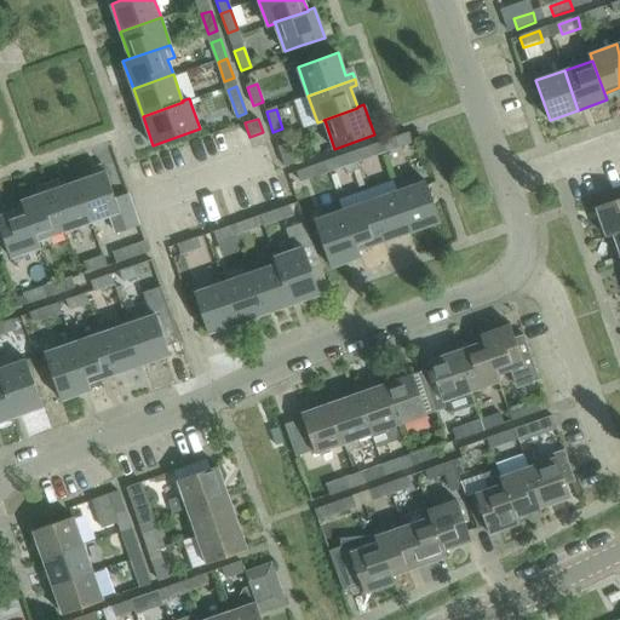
[(408,132),(389,138),(392,149),(412,142),(408,132)]
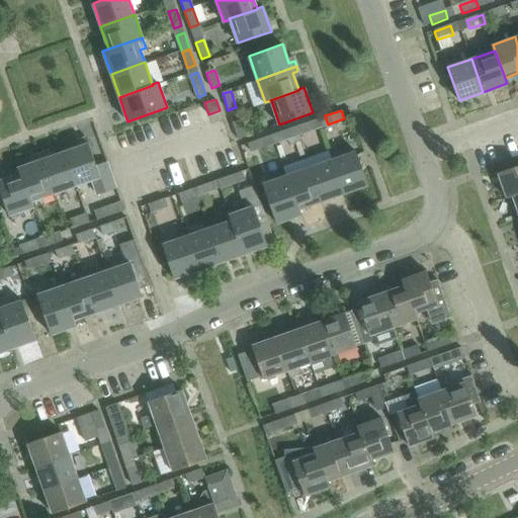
[(233,122),(238,139),(247,136),(241,119),(233,122)]
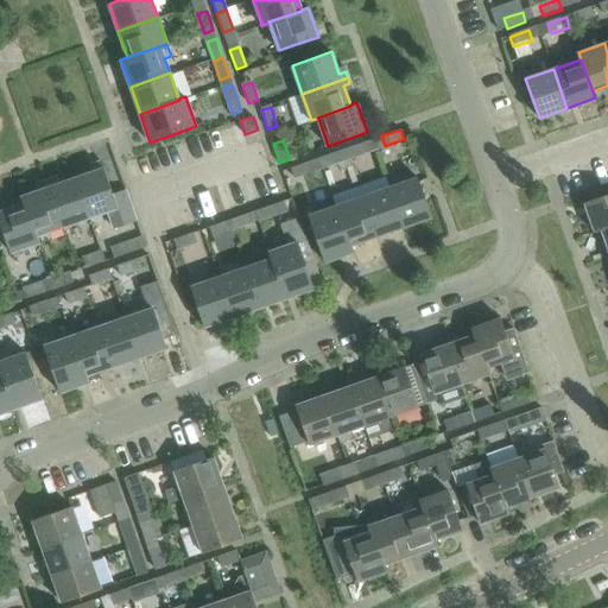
[(348,159),(349,158),(367,152),(363,143),(344,149),(348,159)]
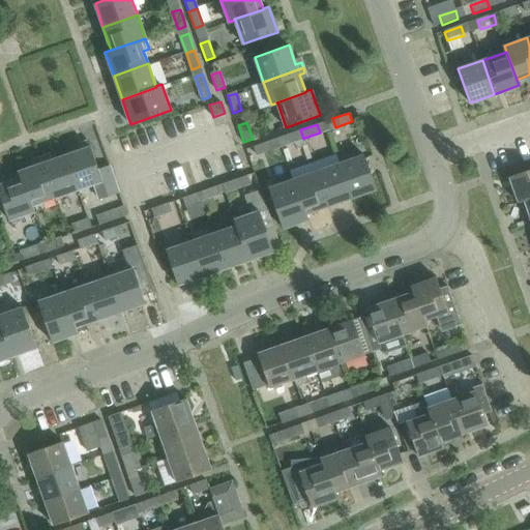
[(311,157),(304,138),(303,139),(300,129),(284,136),(287,144),(294,142),(296,148),(302,146),(306,158),(311,157)]
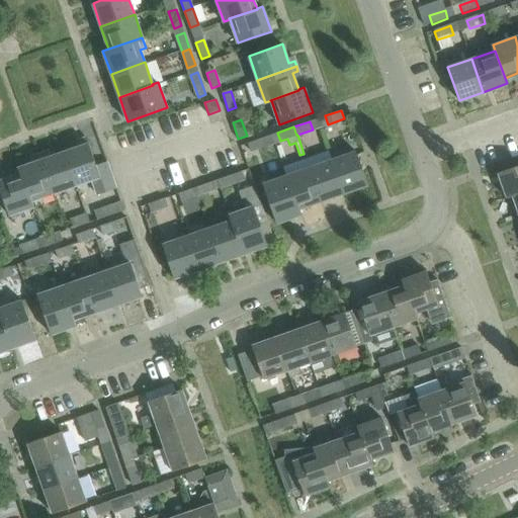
[(270,135),(248,143),(251,151),(273,144),(270,135)]
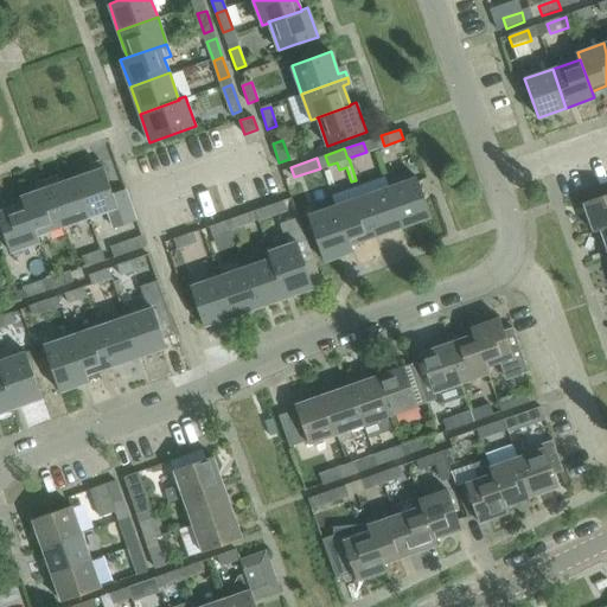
[(114,228),(136,221),(125,189),(113,193),(101,161),(95,164),(97,170),(76,177),(89,216),(107,210),(114,228)]
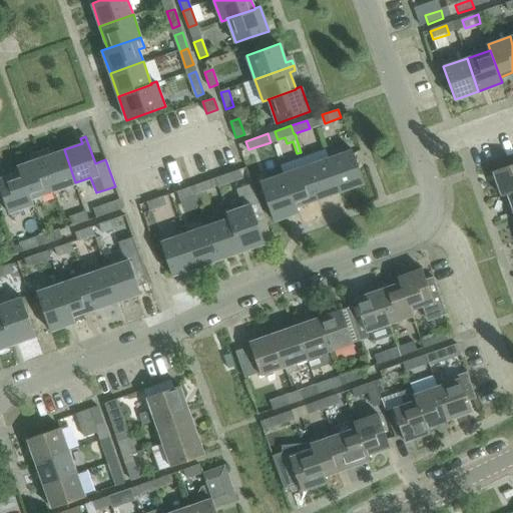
[(52,190),(75,182),(64,149),(46,156),(44,150),(39,152),(52,190)]
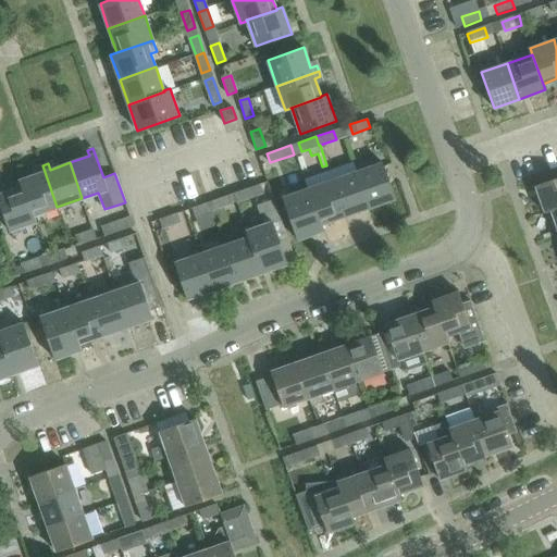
[(357,171),(370,207),(395,198),(382,162),(357,171)]
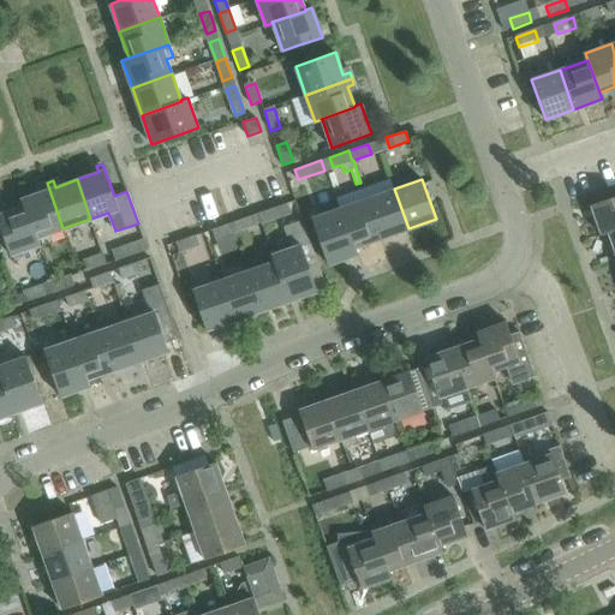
[(36,238),(63,228),(47,183),(41,185),(43,191),(21,199),(23,206),(24,206),(35,238),(36,238)]
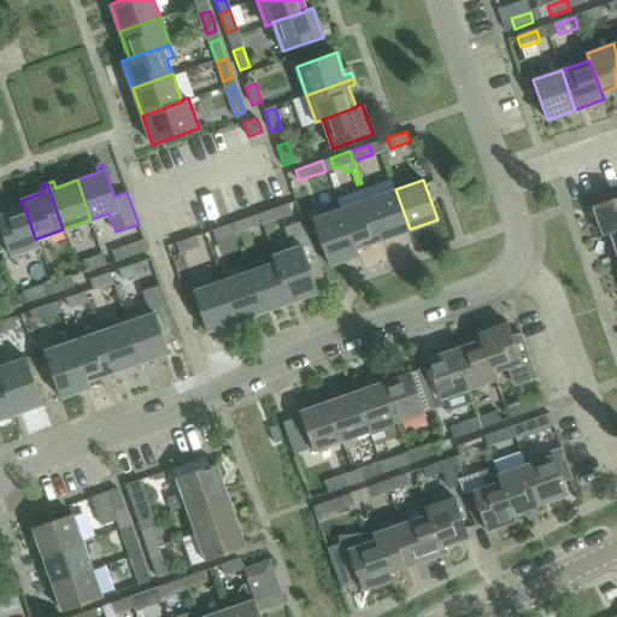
[(383,239),(410,229),(395,189),(369,199),(383,239)]
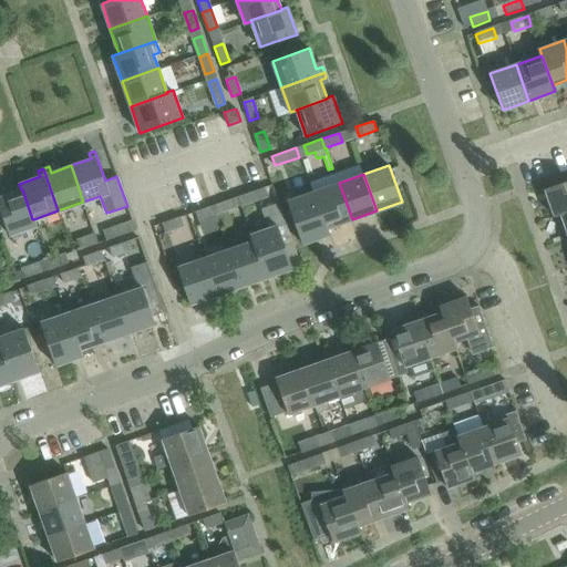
[(566,181),(545,188),(554,216),(566,210),(566,181)]
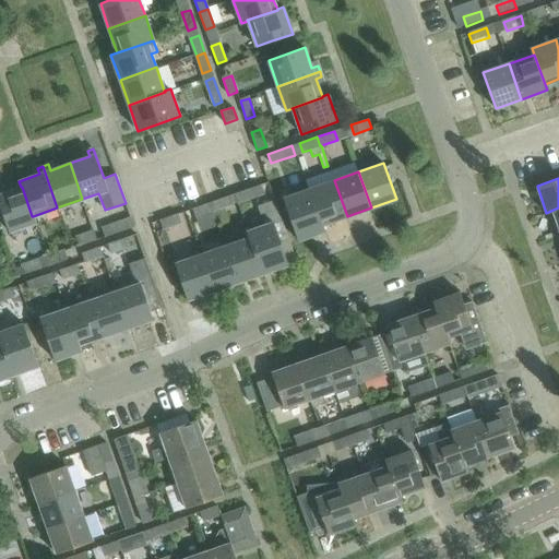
[(322,225),(323,225),(347,216),(334,180),(309,189),(322,225)]
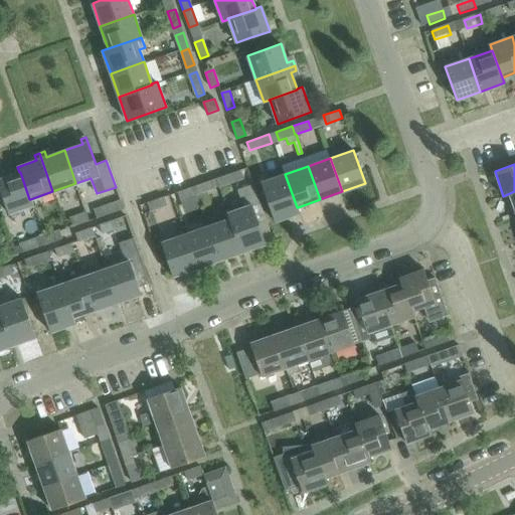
[(239,170),(216,178),(219,187),(242,178),(239,170)]
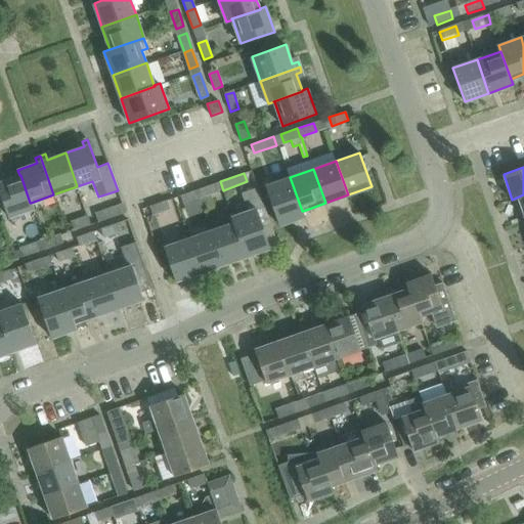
[(33,209),(31,203),(30,203),(20,175),(19,175),(0,182),(0,191),(9,217),(33,209)]
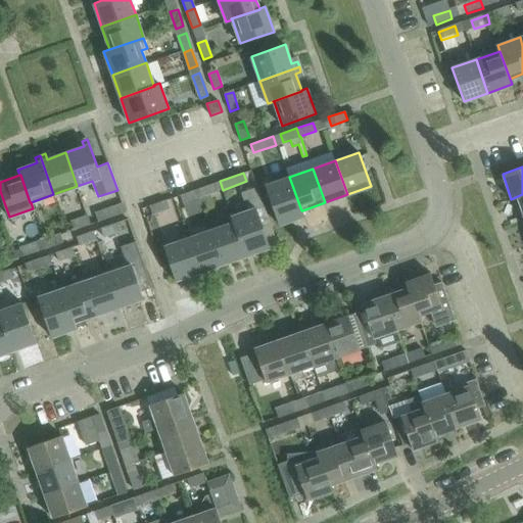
[(304,216),(302,210),(301,210),(289,177),(265,185),(279,225),(304,216)]
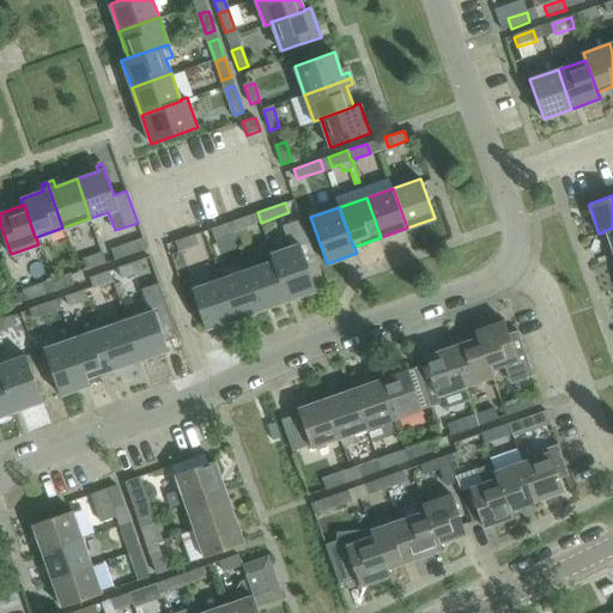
[(230,222),(234,232),(253,225),(249,216),(230,222)]
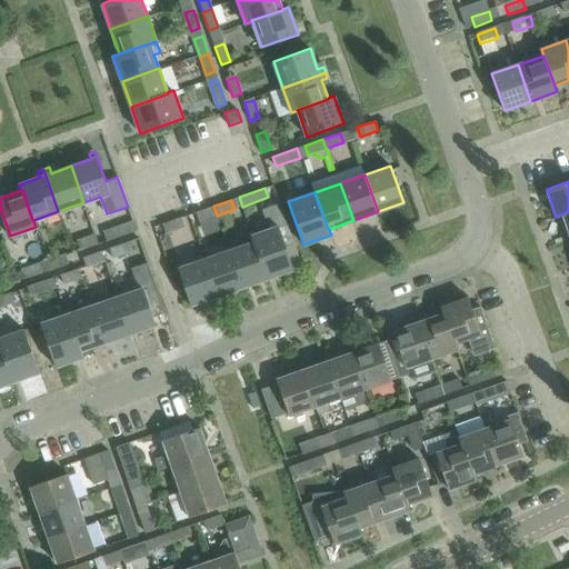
[(200,221),(217,216),(213,206),(197,212),(200,221)]
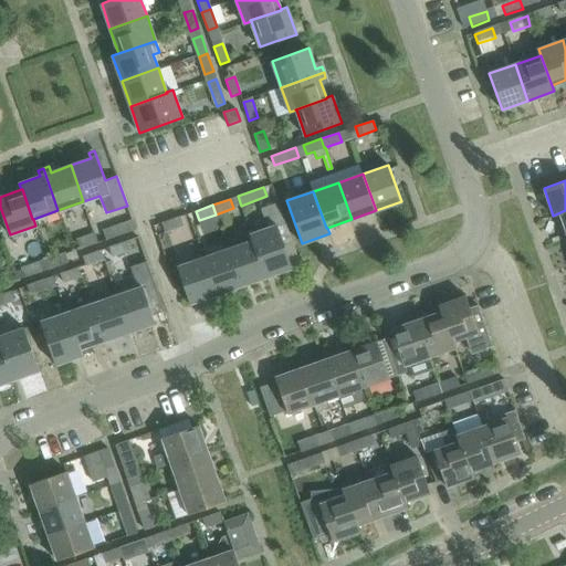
[(565,231),(565,210),(553,216),(559,213),(565,231)]
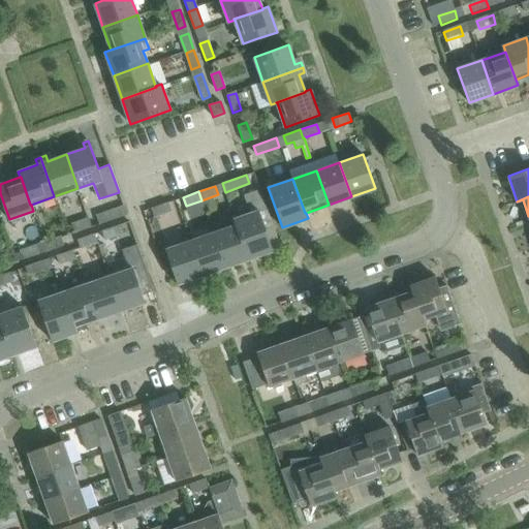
[(167,203),(151,208),(154,217),(170,211),(167,203)]
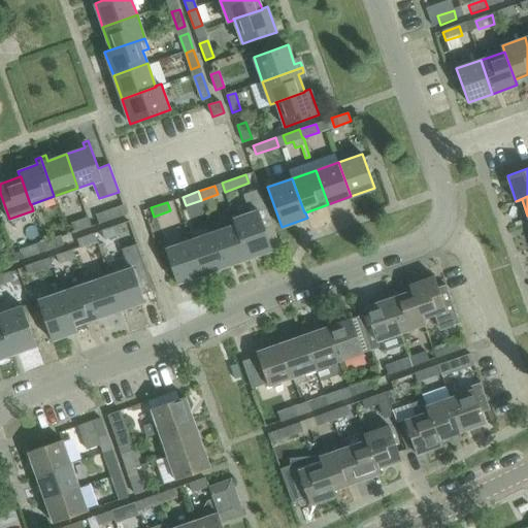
[(98,224),(126,213),(123,205),(96,215),(98,224)]
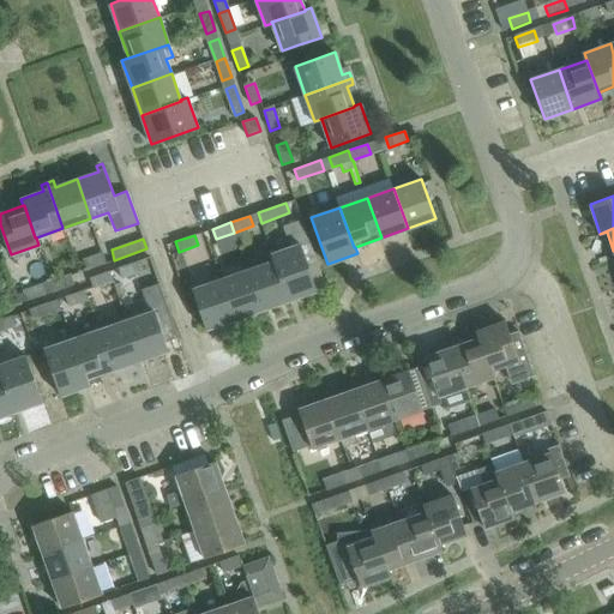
[(317,290),(308,268),(301,245),(271,256),(274,262),(288,301),(317,290)]
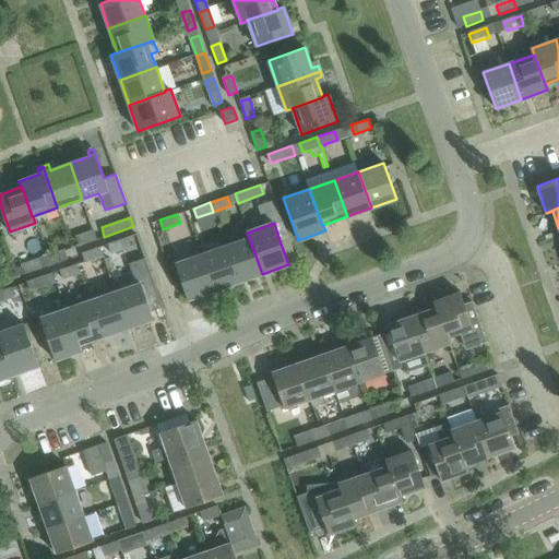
[(93,230),(76,236),(80,246),(96,239),(93,230)]
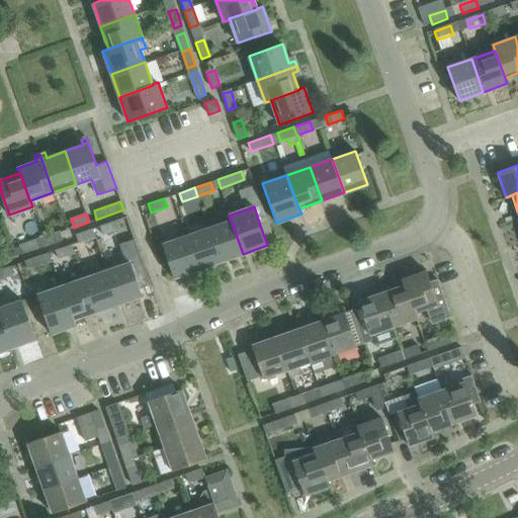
[(117,229),(114,221),(102,225),(104,234),(117,229)]
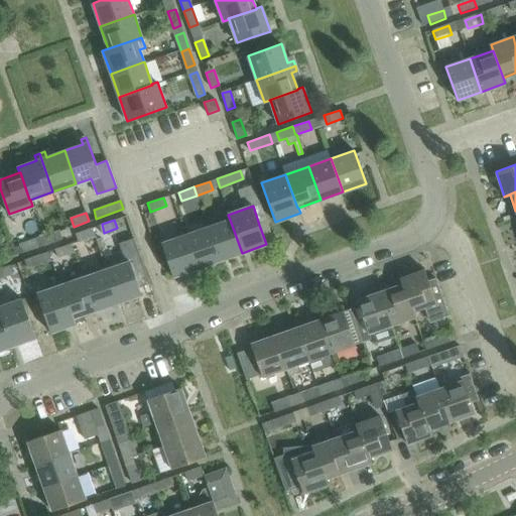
[(219,261),(242,253),(230,220),(208,228),(219,261)]
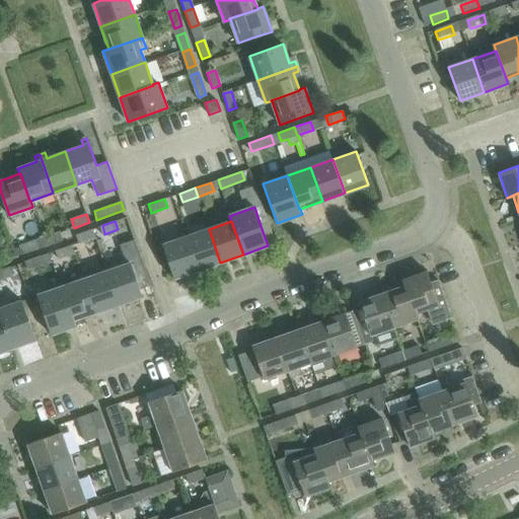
[(97,247),(94,237),(95,237),(92,229),(77,234),(80,242),(84,241),(88,250),(97,247)]
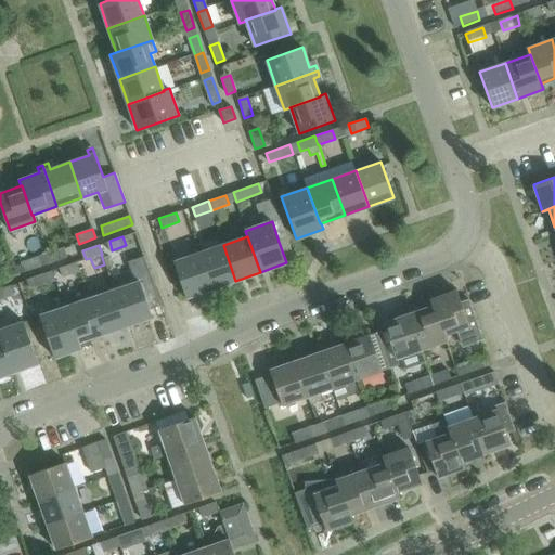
[(211,288),(235,281),(223,245),(198,253),(211,288)]
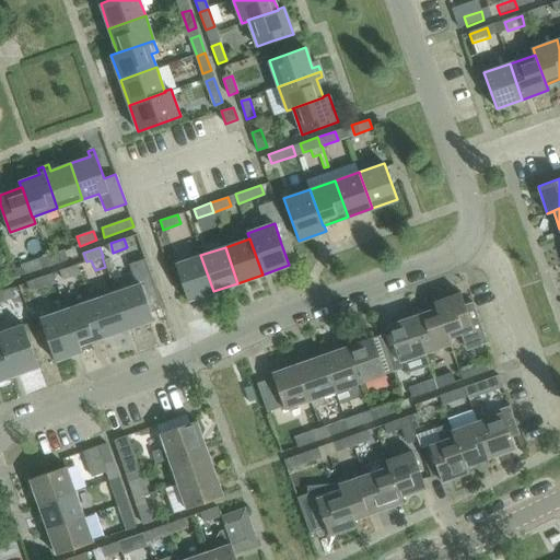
[(65,251),(46,257),(49,265),(67,259),(65,251)]
